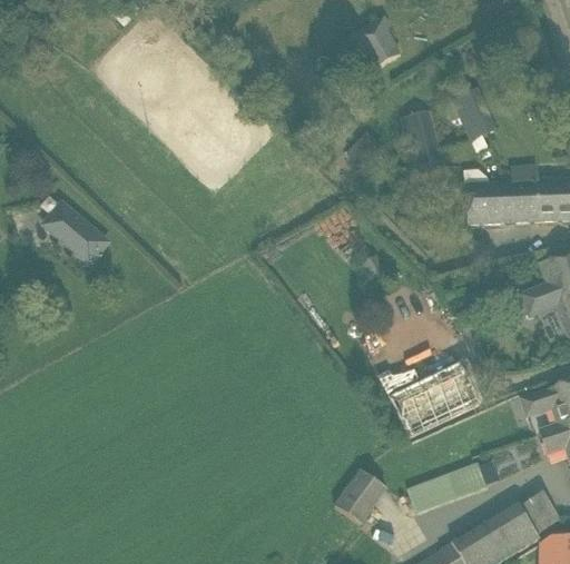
[(389,27),(382,16),(349,36),(371,70),(399,52),(384,29),(389,27)]
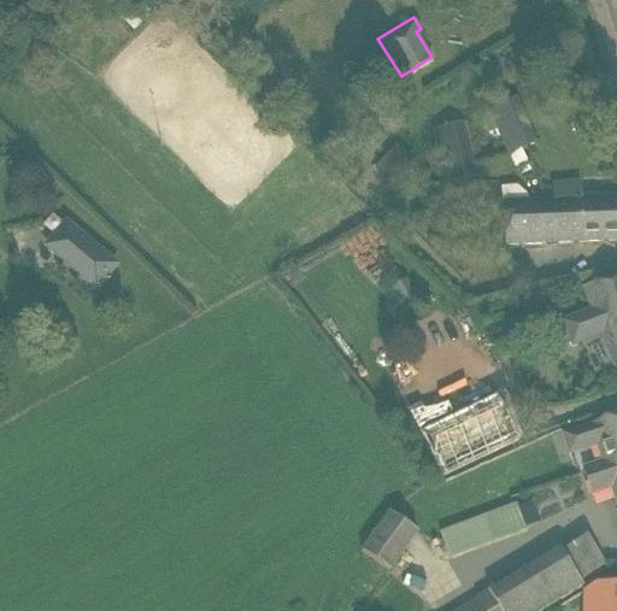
[(518,93),(491,105),(511,151),(522,146),(539,137),(518,93)]
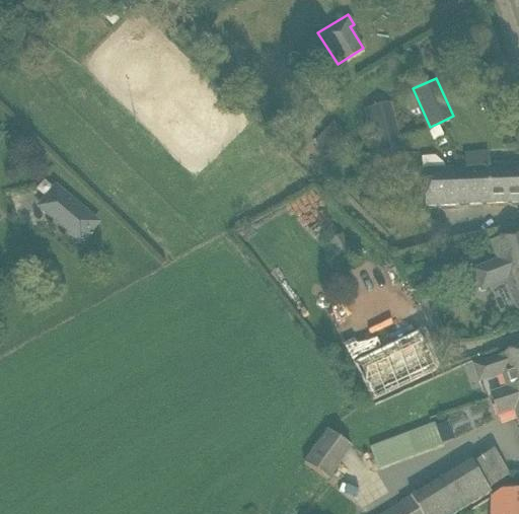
[(403,147),(391,100),(365,106),(365,109),(363,109),(374,154),(403,147)]
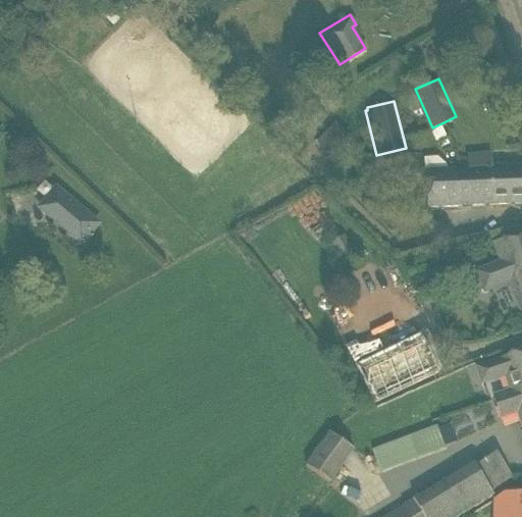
[(464,203),(461,167),(447,168),(447,162),(437,154),(424,155),(427,204),(464,203)]
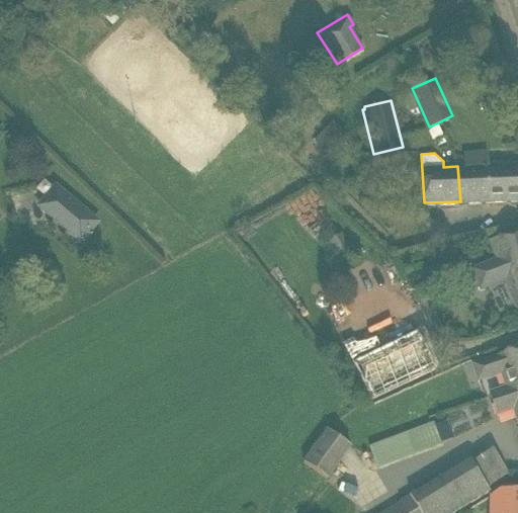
[(517,197),(517,161),(512,163),(483,164),(483,157),(457,158),(457,166),(460,201),(517,197)]
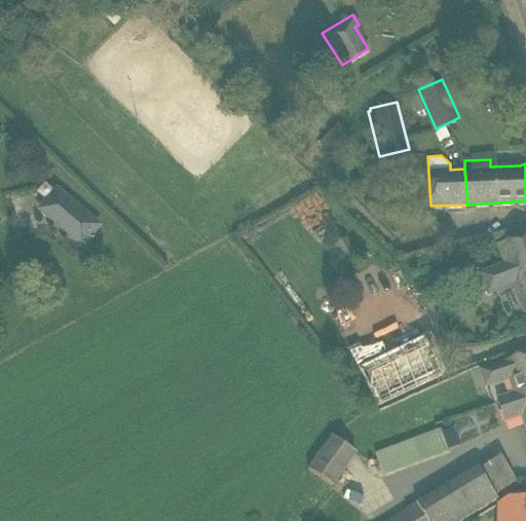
[(101,221),(57,183),(38,206),(82,244),(101,221)]
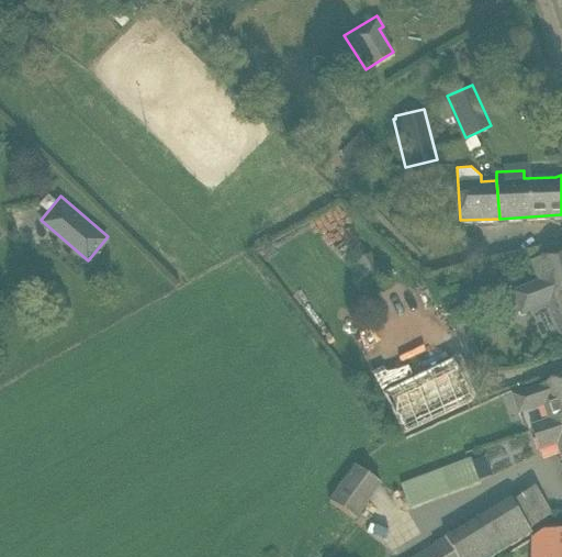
[(561,249),(531,260),(538,277),(512,288),(520,313),(548,303),(561,338),(561,249)]
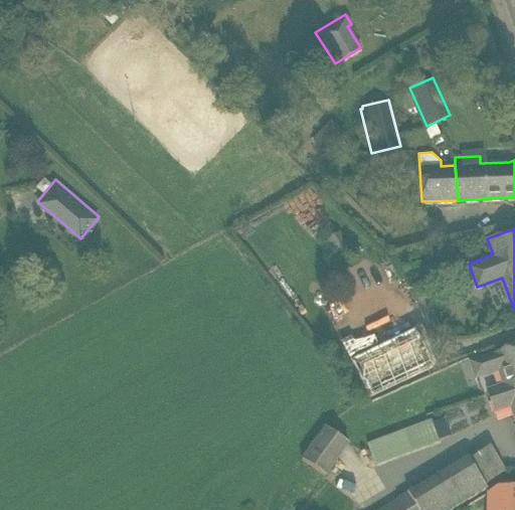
[(351,333),(340,338),(367,394),(435,362),(416,325),(387,338),(382,328),(355,341),(351,333)]
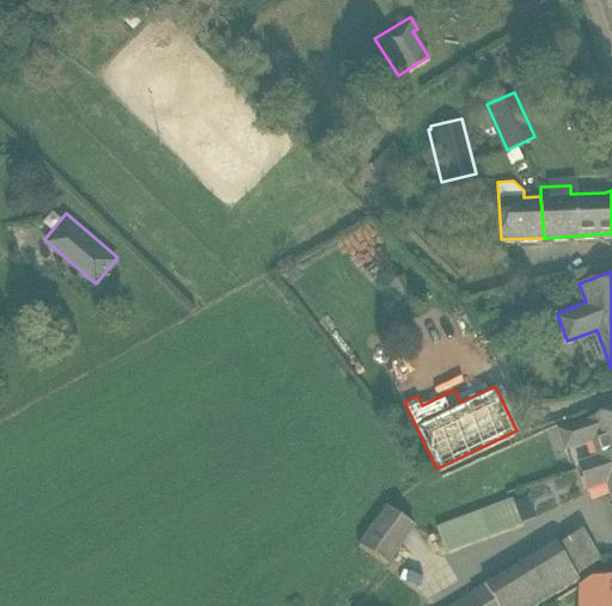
[(594,453),(594,455),(611,450),(611,408),(557,427),(563,445),(588,436),(594,453)]
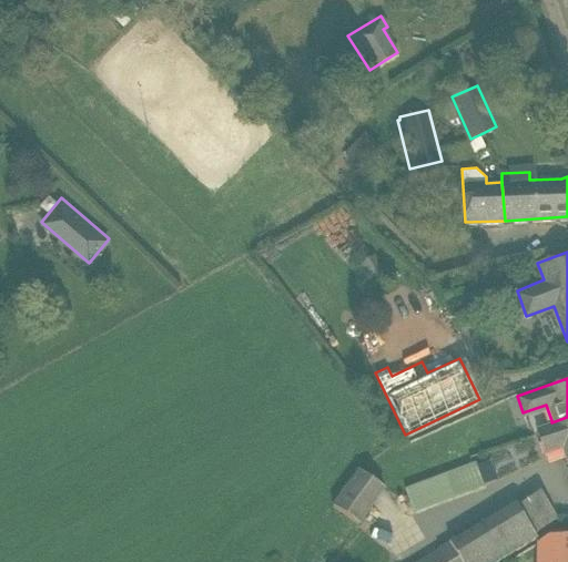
[(567,417),(551,422),(551,420),(534,426),(543,455),(561,448),(567,467),(567,417)]
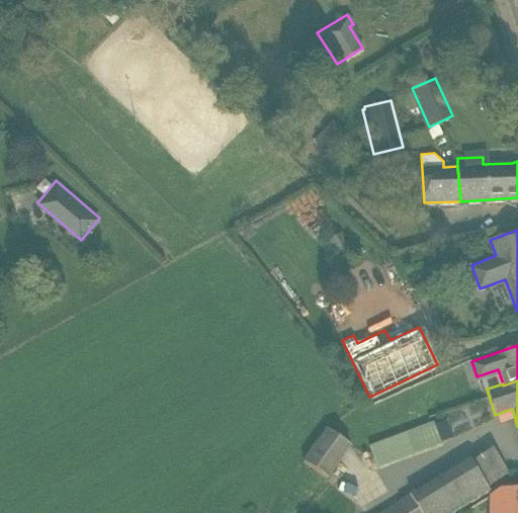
[(442,440),(434,419),(406,429),(414,450),(442,440)]
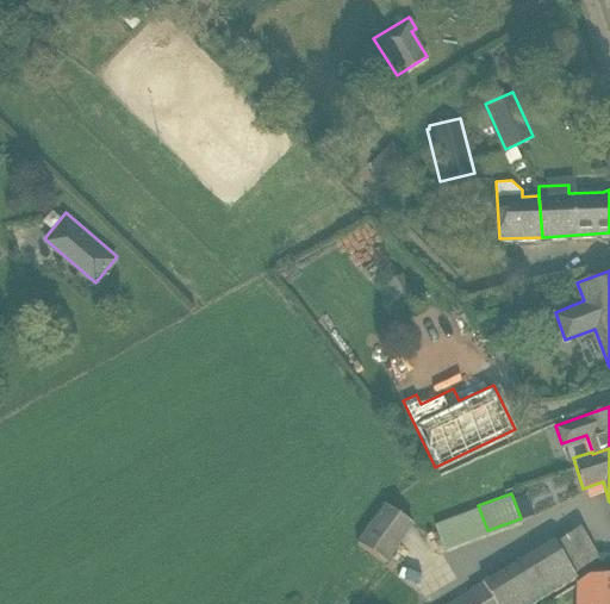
[(381,560),(411,522),(384,502),(355,541),(381,560)]
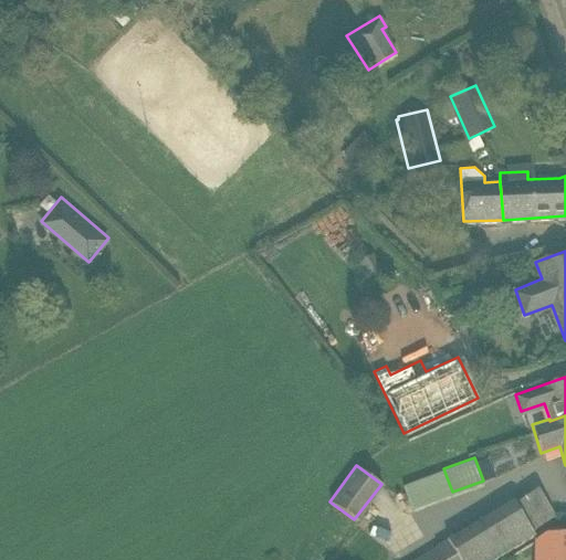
[(555,513),(540,487),(516,502),(514,497),(449,537),(448,535),(406,559),(491,559),(535,534),(531,527),(555,513)]
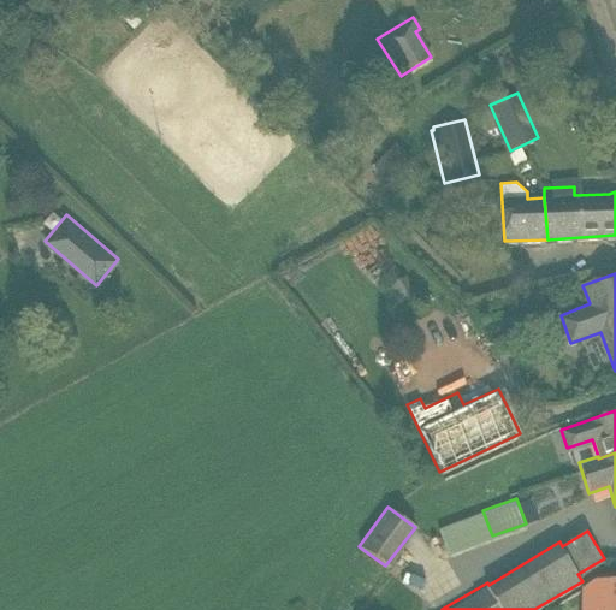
[(615,609),(615,578),(596,578),(584,587),(582,609),(615,609)]
